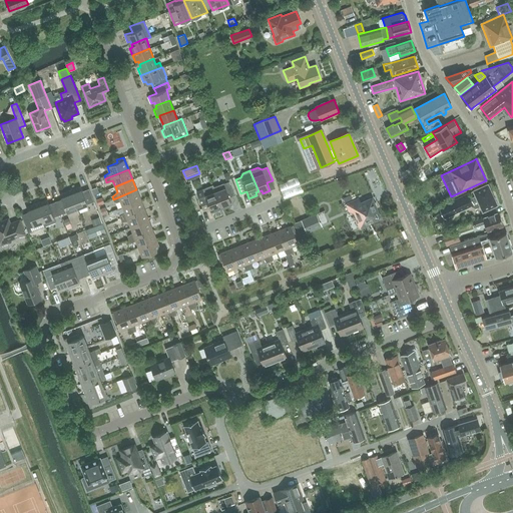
[(212,185),(220,206),(223,205),(224,207),(232,205),(229,197),(234,195),(229,181),(223,183),(223,182),(213,186),(212,185)]
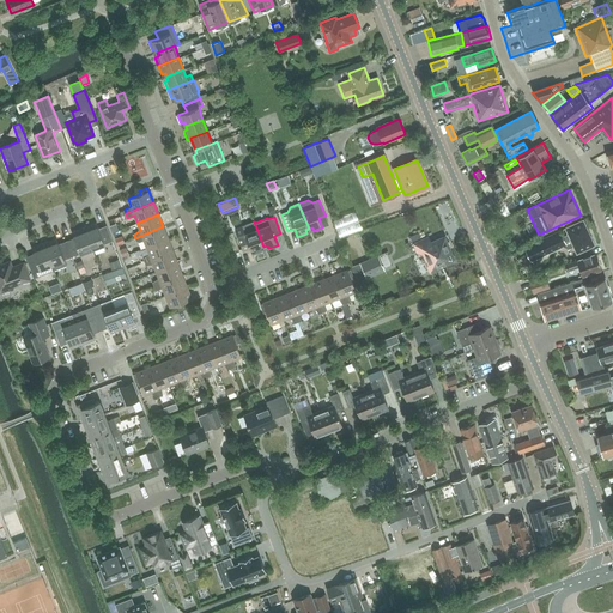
[(576,253),(594,246),(583,220),(565,228),(560,231),(525,248),(530,261),(563,246),(568,249),(574,246),(576,253)]
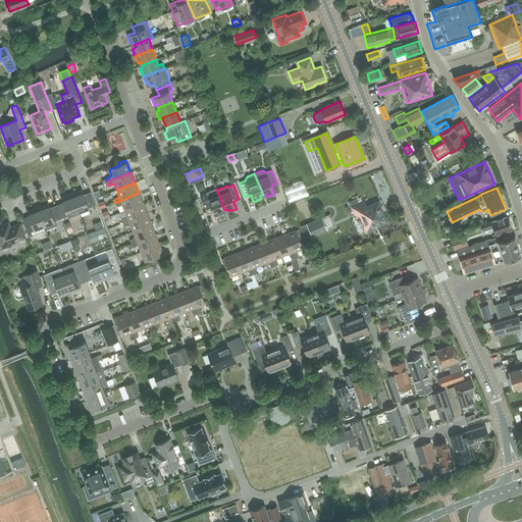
[(224,210),(216,189),(200,195),(207,214),(213,212),(215,217),(222,214),(221,211),(224,210)]
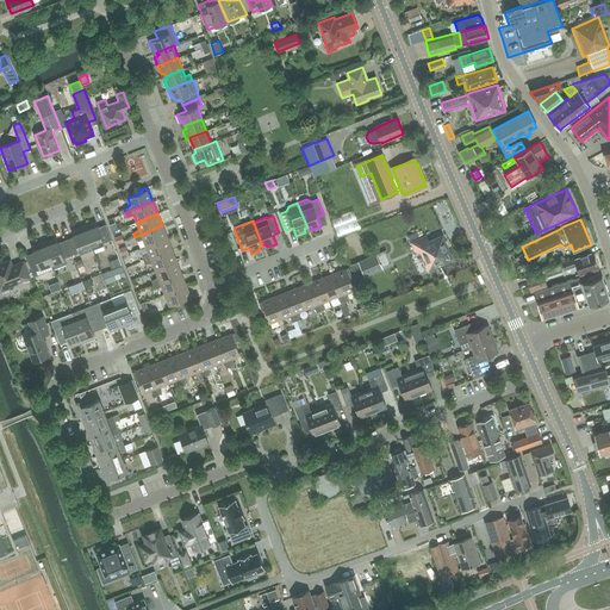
[(83,226),(92,248),(112,240),(106,224),(98,228),(95,222),(83,226)]
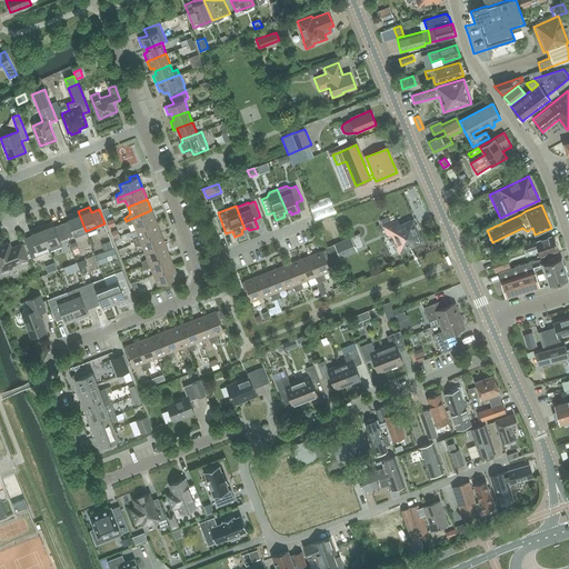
[(136,229),(156,222),(151,210),(126,221),(127,225),(133,223),(136,229)]
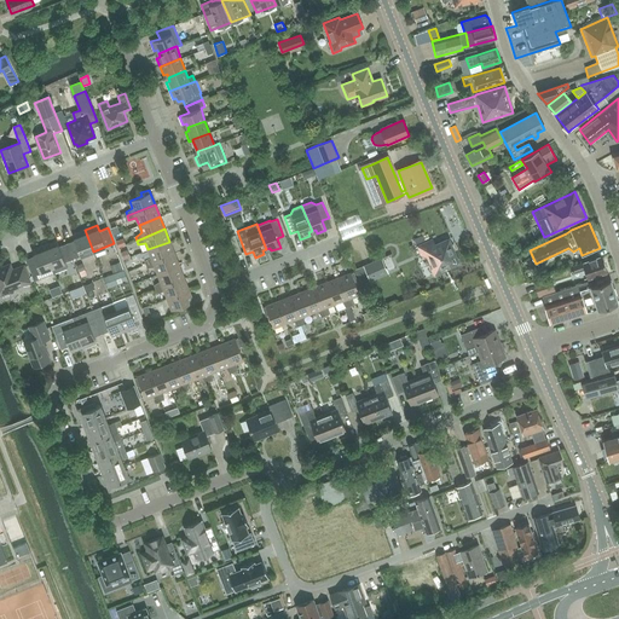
[(73,259),(93,252),(85,230),(73,235),(74,241),(67,243),(73,259)]
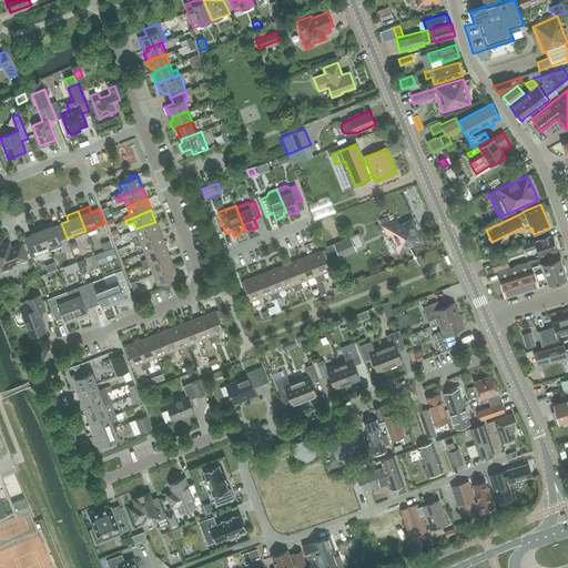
[(52,221),(40,225),(50,251),(62,245),(60,241),(67,237),(61,223),(54,226),(52,221)]
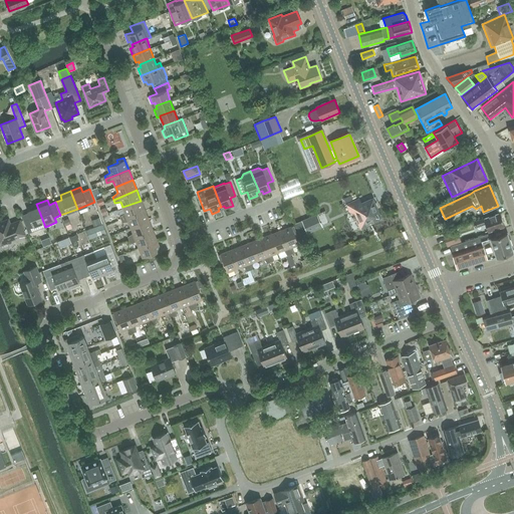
[(361,205),(358,200),(346,205),(350,214),(355,211),(359,219),(357,219),(360,228),(369,224),(368,222),(379,218),(371,201),(361,205)]
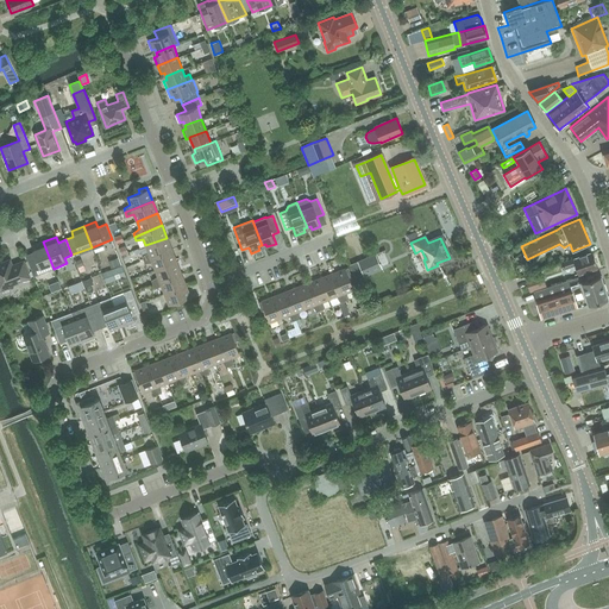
[(144,261),(171,250),(167,238),(145,245),(149,252),(142,257),(144,261)]
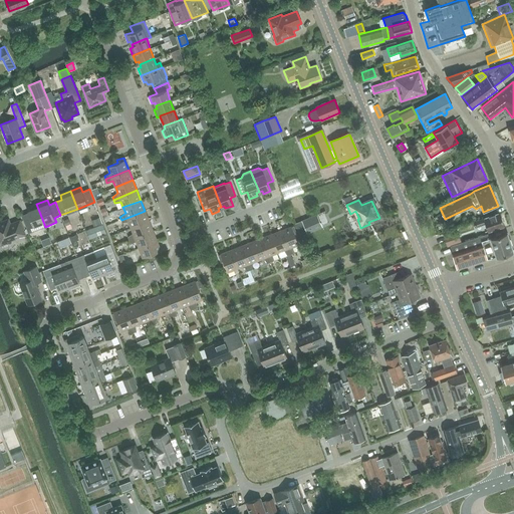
[(28,213),(21,215),(28,233),(45,227),(36,204),(26,208),(28,213)]
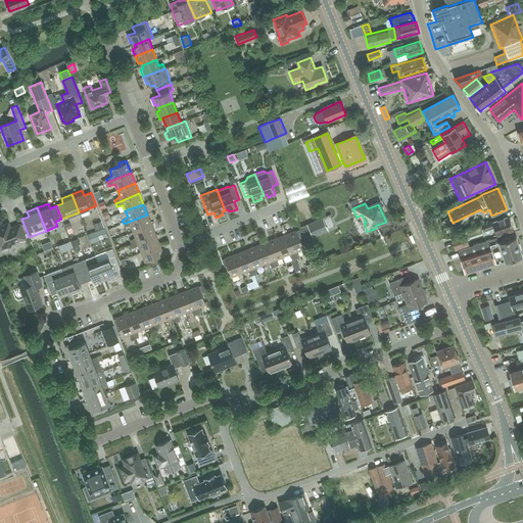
[(133,232),(151,225),(147,215),(124,224),(125,227),(131,226),(133,232)]
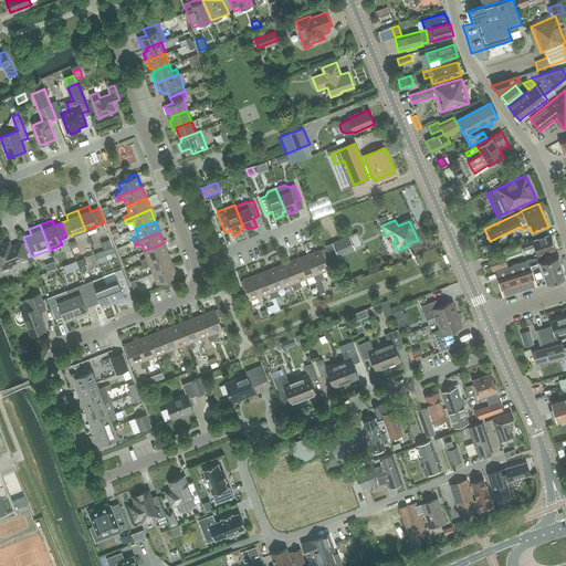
[(555,249),(551,234),(521,244),(523,250),(534,245),(537,254),(555,249)]
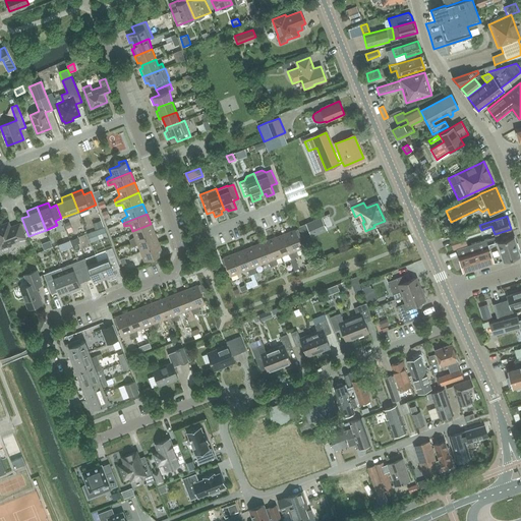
[(305,224),(311,237),(327,230),(321,217),(305,224)]
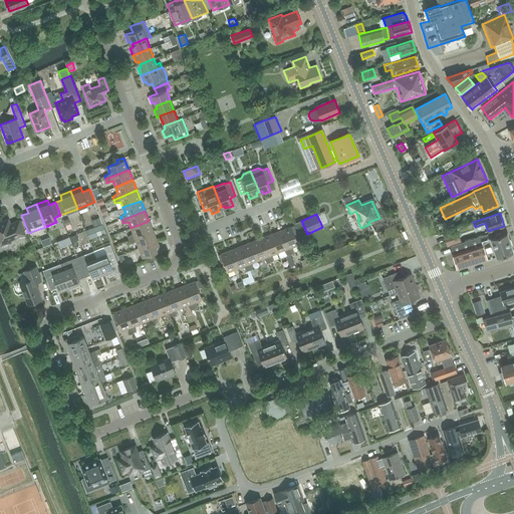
[(10,224),(8,220),(0,222),(0,243),(24,234),(19,221),(10,224)]
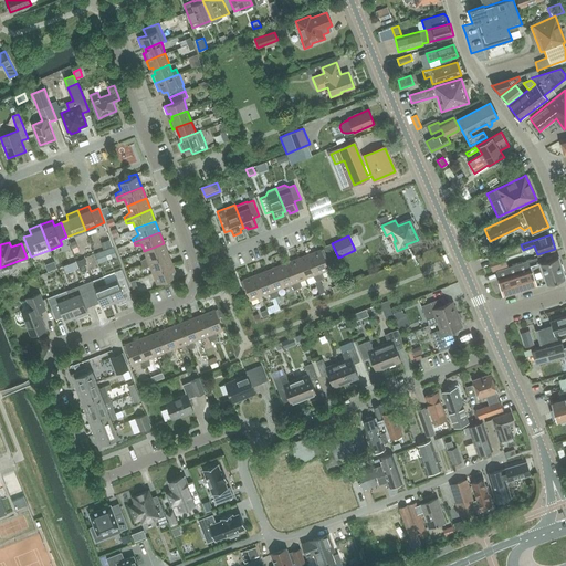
[(142,264),(168,254),(164,243),(144,251),(147,257),(140,261),(142,264)]
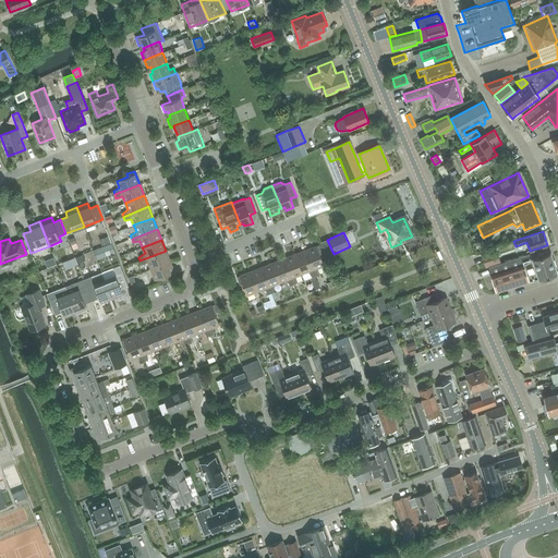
[(305,251),(315,276),(318,275),(317,268),(324,265),(319,254),(322,253),(319,245),(305,251)]
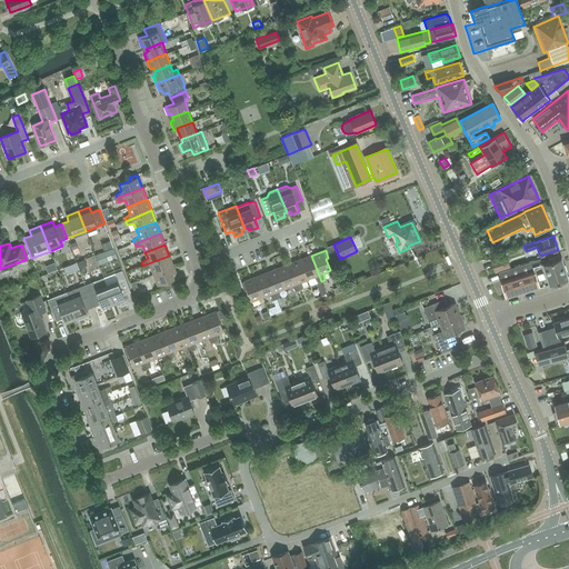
[(101,252),(96,255),(99,265),(106,262),(101,252)]
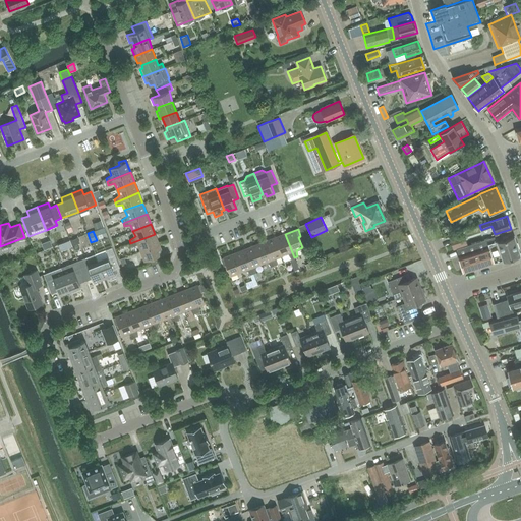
[(140,251),(159,244),(155,234),(130,243),(132,246),(138,245),(140,251)]
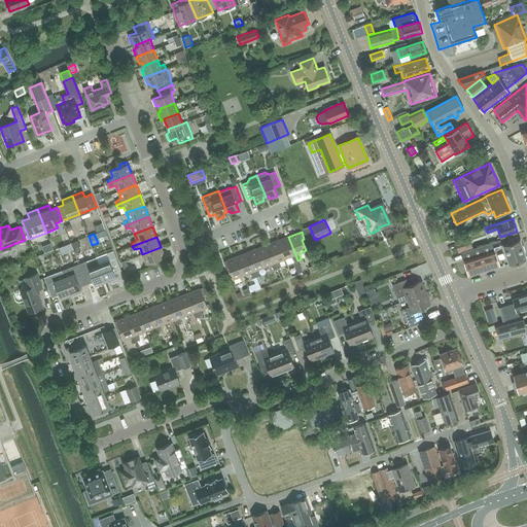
[(294,261),(297,260),(288,237),(278,241),(285,258),(291,256),(294,261)]
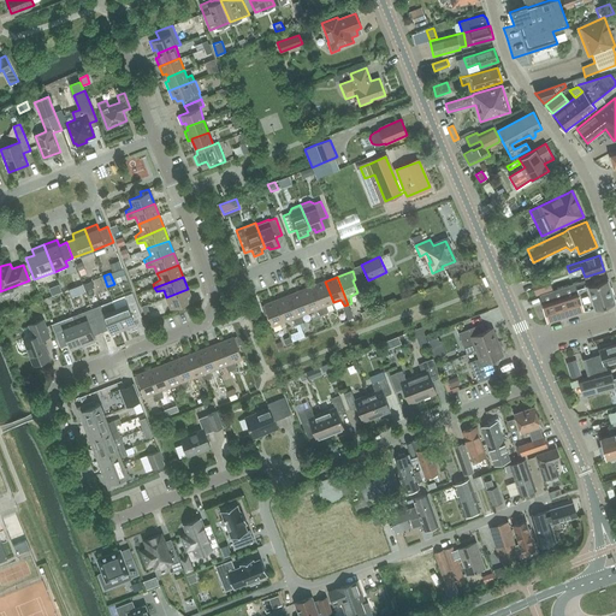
[(548,277),(532,282),(537,295),(540,294),(552,290),(551,289),(548,277)]
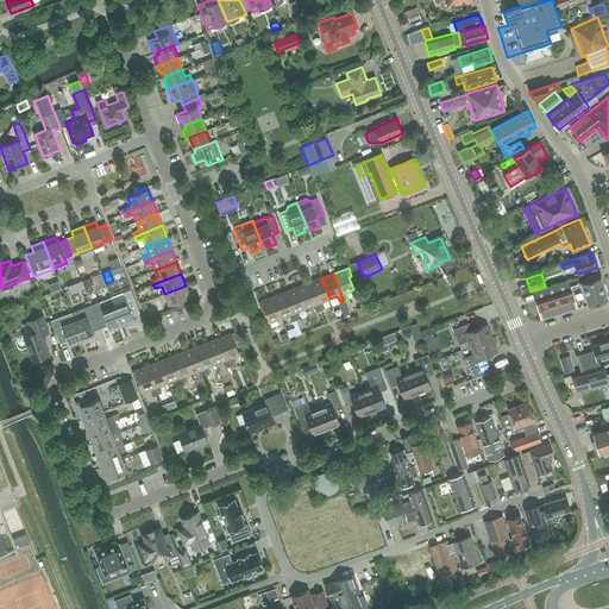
[(535,301),(539,313),(541,319),(577,307),(577,308),(588,305),(589,305),(608,299),(601,276),(578,283),(576,276),(545,286),(546,287),(534,290),(537,300),(535,301)]
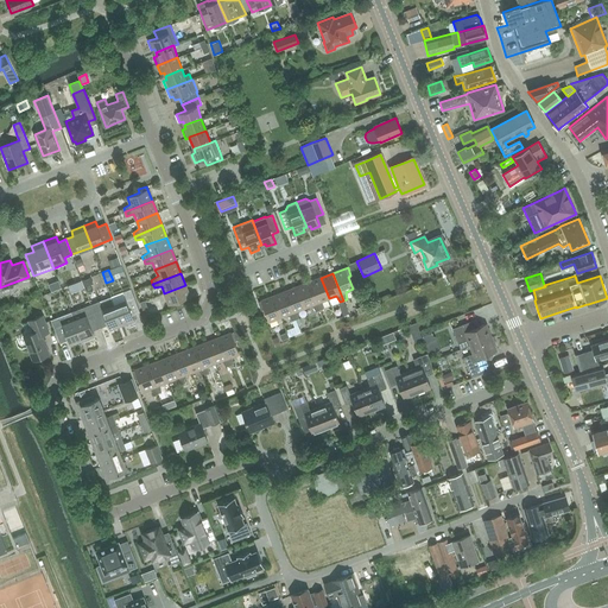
[(322,302),(329,298),(321,278),(309,283),(320,310),(323,309),(322,302)]
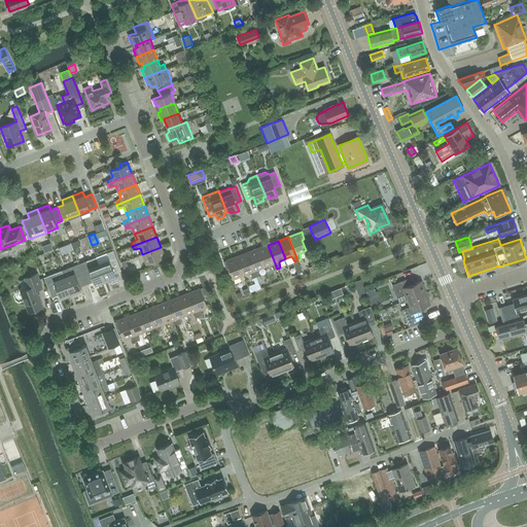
[(42,246),(44,253),(53,250),(50,243),(42,246)]
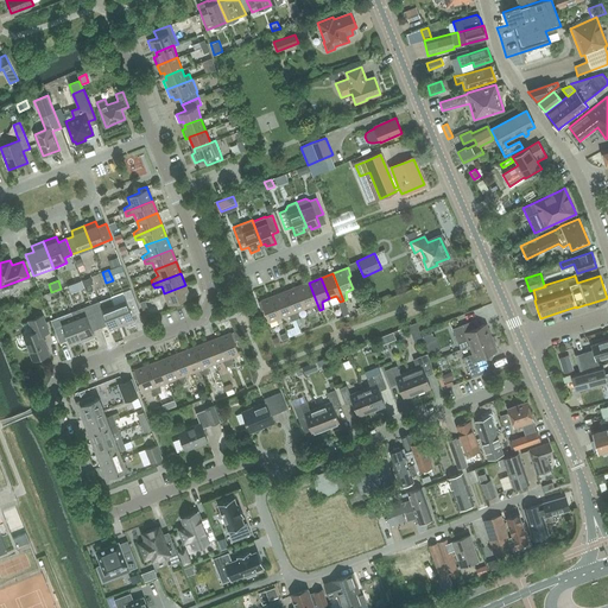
[(316,311),(320,310),(309,283),(297,286),(305,308),(312,305),(316,311)]
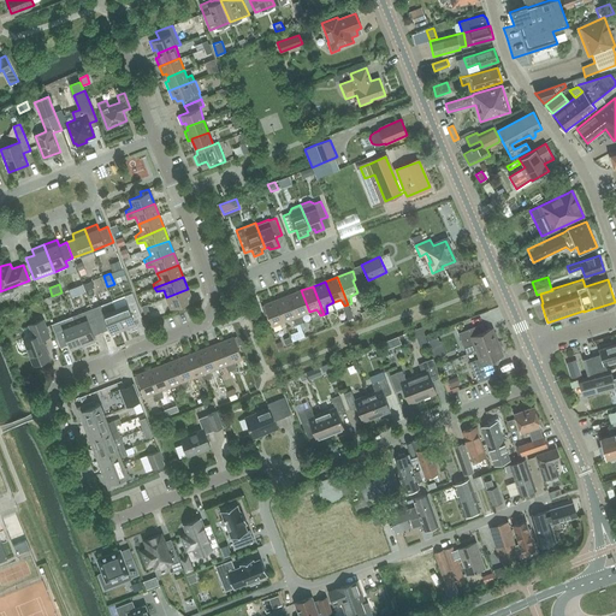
[(188,289),(166,297),(171,309),(178,307),(179,312),(189,309),(188,306),(194,303),(188,289)]
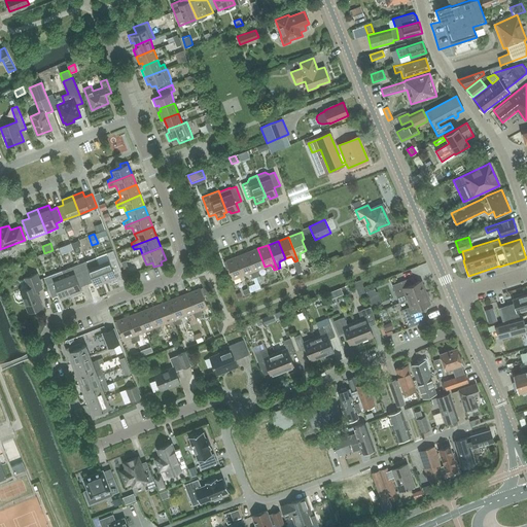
[(258,270),(265,267),(257,248),(247,252),(256,277),(259,276),(258,270)]
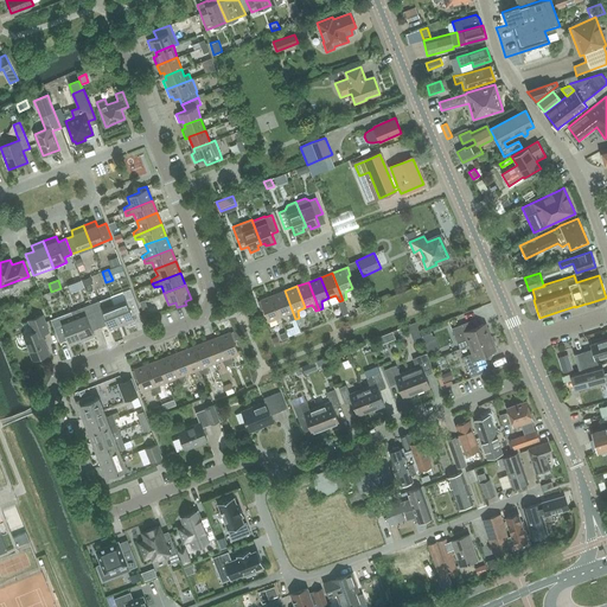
[(110,296),(114,304),(122,325),(134,320),(132,314),(140,312),(134,296),(131,288),(123,292),(110,296)]
